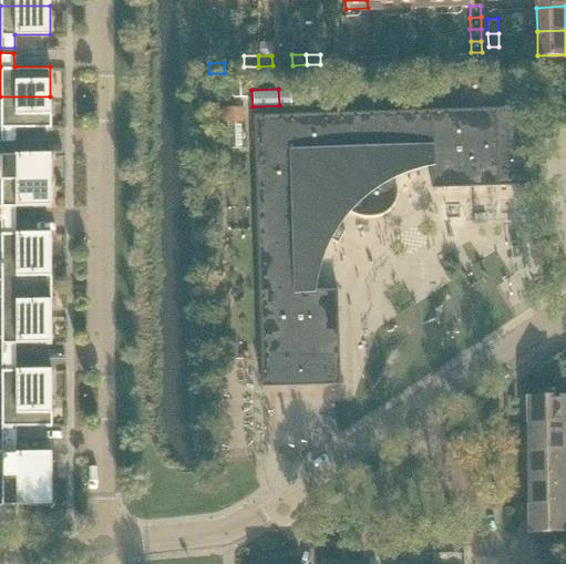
[(0,96),(0,139),(0,140),(14,140),(14,126),(50,126),(50,96),(0,96)]
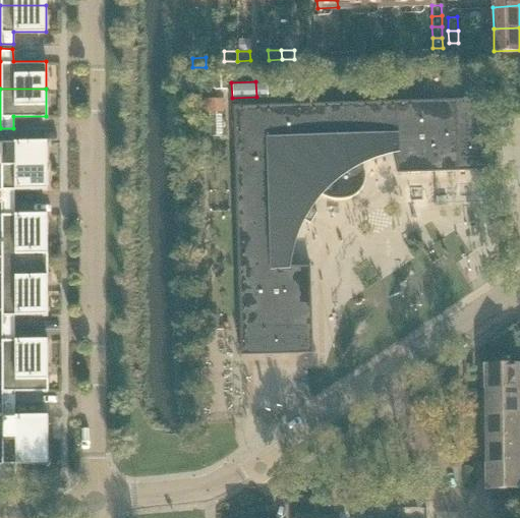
[(240,354),(312,352),(309,265),(287,265),(292,244),(296,230),(302,218),(309,222),(316,211),(309,207),(314,199),(320,193),(323,195),(326,197),(329,198),(331,199),(335,200),(337,200),(340,200),(344,199),(348,198),(351,196),(354,194),(355,193),(357,191),(359,189),(360,187),(362,184),(362,182),(363,180),(363,178),(363,174),(363,172),(363,170),(362,166),(361,164),(360,162),(373,156),(387,152),(396,150),(396,172),(484,169),(482,97),(234,103),(240,354)]
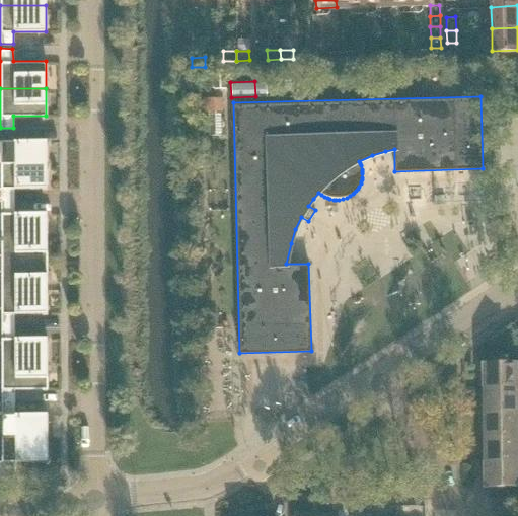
[(0,128),(0,127),(0,140),(0,163),(46,163),(46,140),(13,140),(13,128),(0,128)]
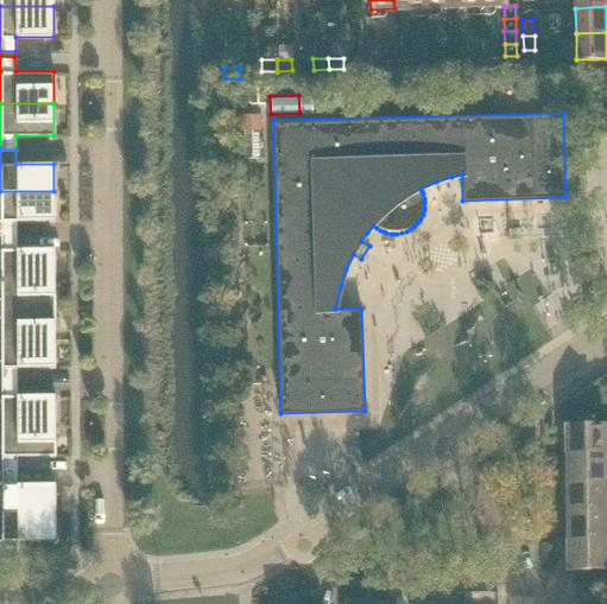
[(0,234),(16,234),(16,220),(54,220),(54,191),(0,191),(0,220),(0,236),(0,234)]
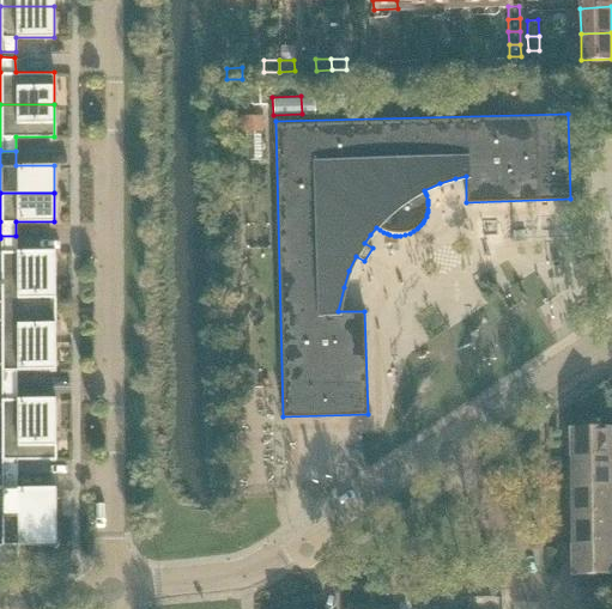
[(16,250),(16,236),(0,236),(0,238),(0,280),(55,280),(55,250),(16,250)]
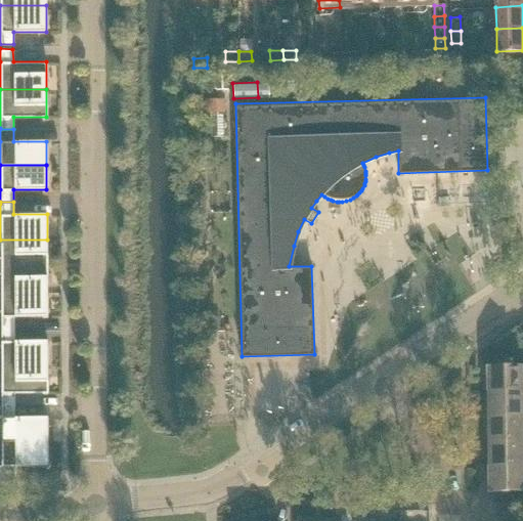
[(0,264),(47,264),(47,240),(0,240),(0,257),(0,264)]
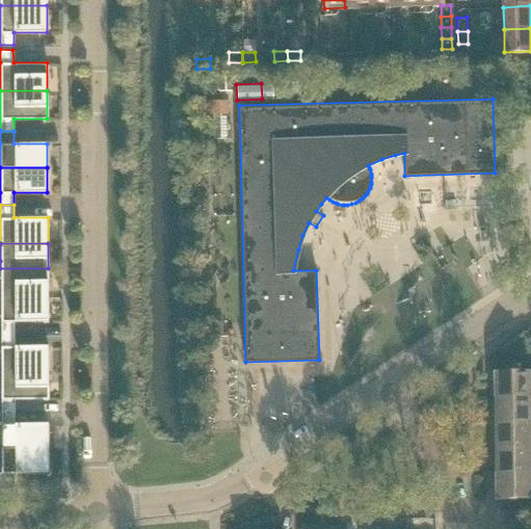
[(0,278),(1,294),(48,294),(48,268),(0,268),(0,278)]
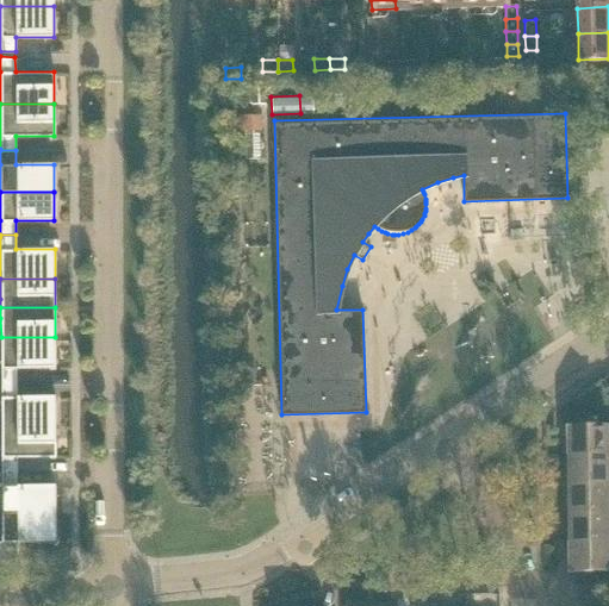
[(1,337),(1,381),(16,381),(16,367),(55,367),(55,337),(1,337)]
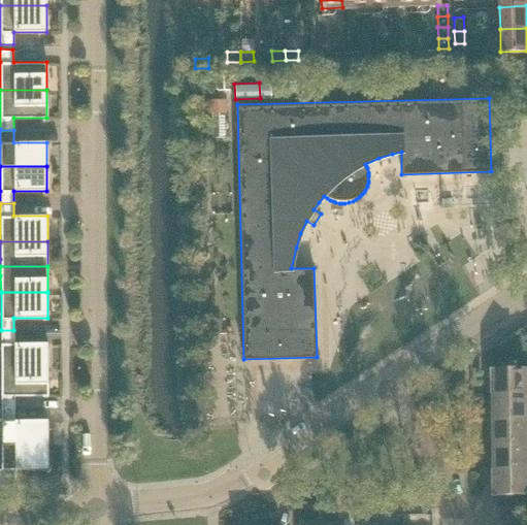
[(13,330),(1,330),(1,368),(47,368),(47,342),(13,342),(13,330)]
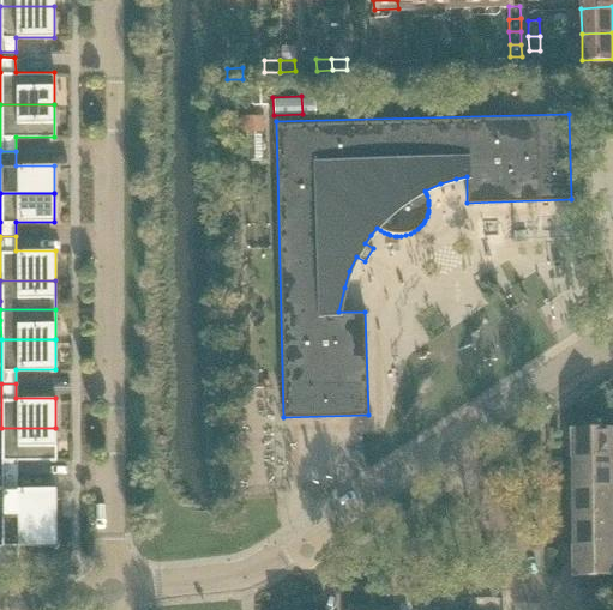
[(55,428),(1,428),(1,473),(16,473),(16,459),(55,459),(55,428)]
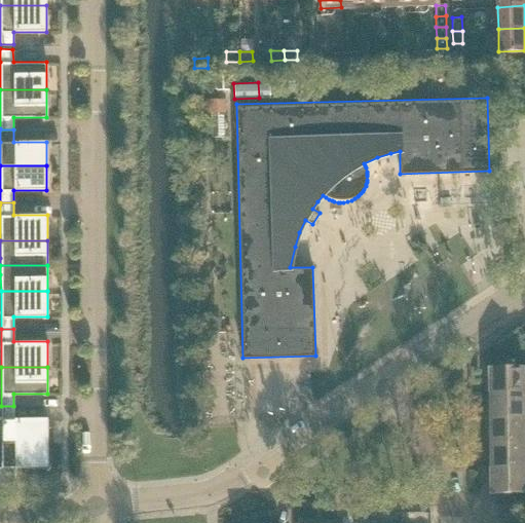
[(524,367),(489,367),(489,393),(524,393),(524,378),(524,367),(524,368),(524,367)]
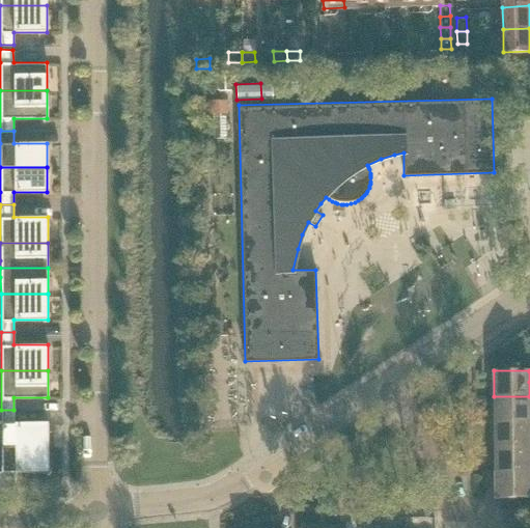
[(529,395),(529,396),(494,396),(495,421),(529,420),(529,412),(529,407),(529,395)]
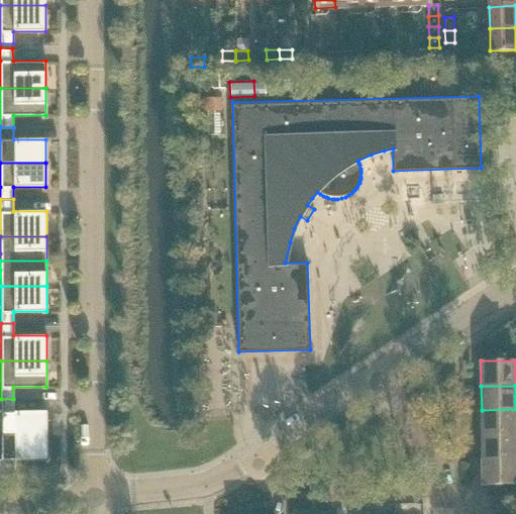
[(13,411),(13,399),(1,399),(1,435),(46,434),(46,411),(13,411)]
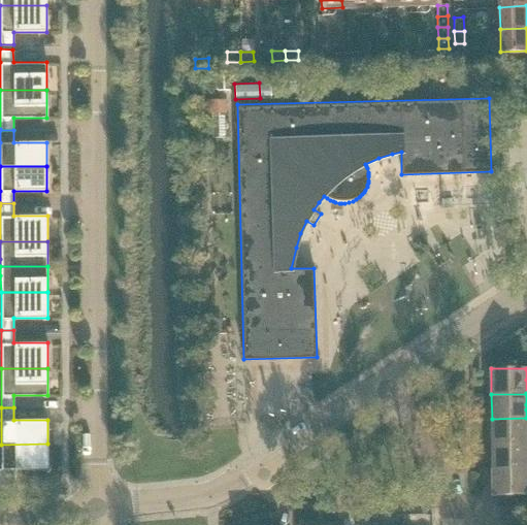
[(492,444),(526,443),(526,418),(492,419),(492,444)]
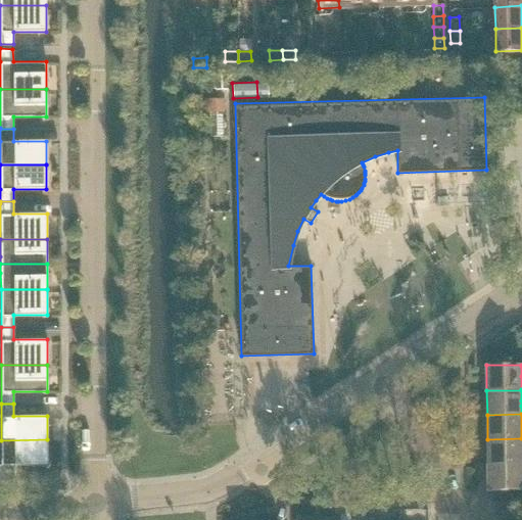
[(521,438),(487,439),(487,464),(521,463),(521,438)]
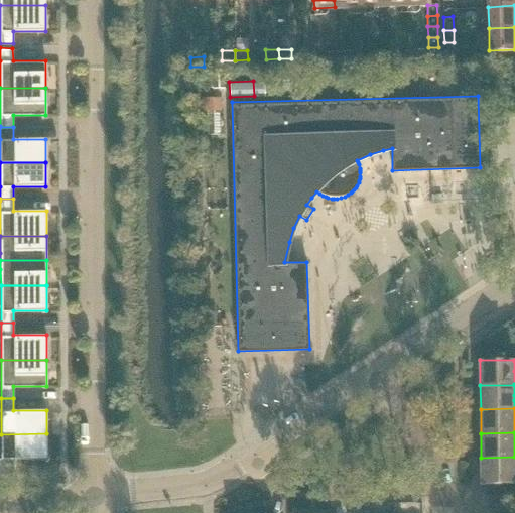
[(0,468),(15,468),(15,458),(46,458),(46,433),(1,434),(1,458),(0,458),(0,468)]
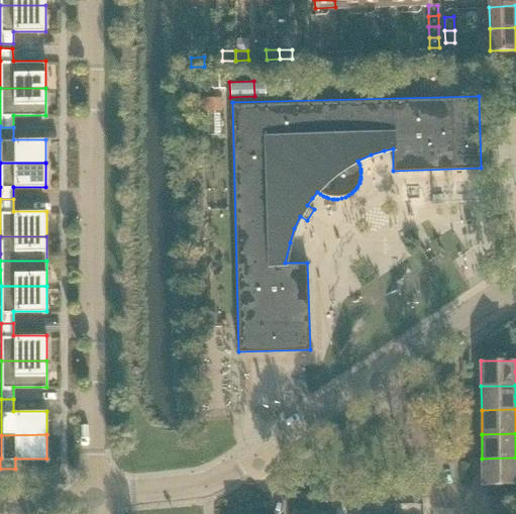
[(483,484),(509,484),(515,483),(515,457),(482,458),(483,484)]
